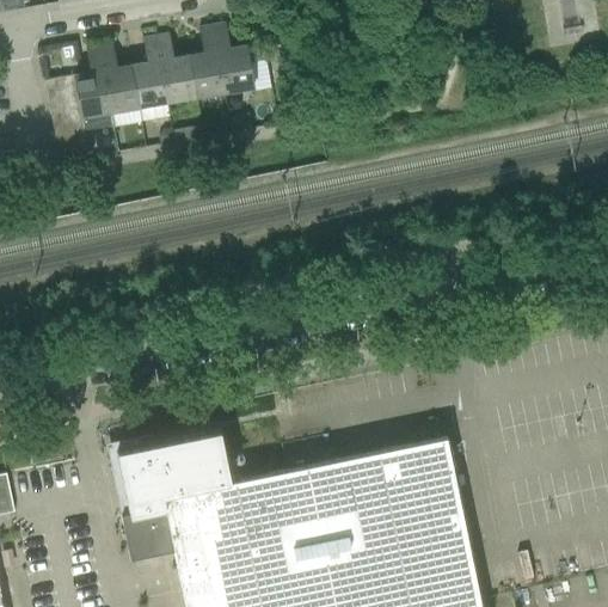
[(23,0),(0,0),(0,11),(24,7),(23,0)]
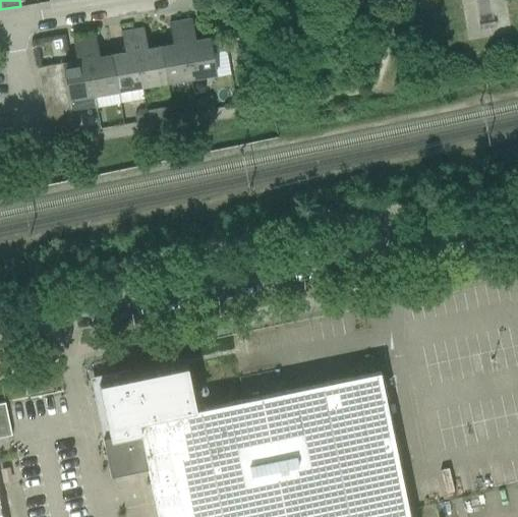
[(182,26),(192,82),(217,78),(211,42),(197,44),(193,24),(182,26)]
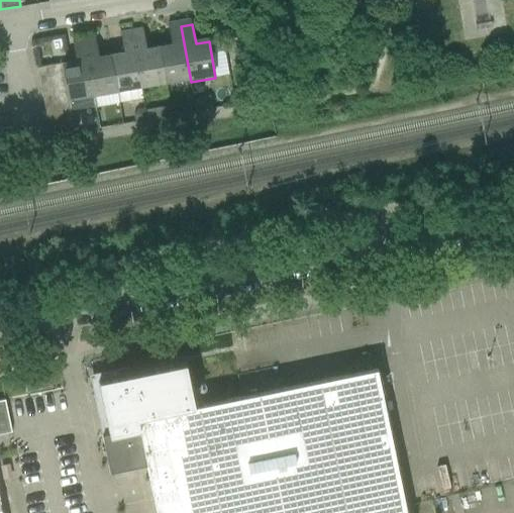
[(161,50),(168,87),(191,82),(181,26),(171,27),(174,47),(161,50)]
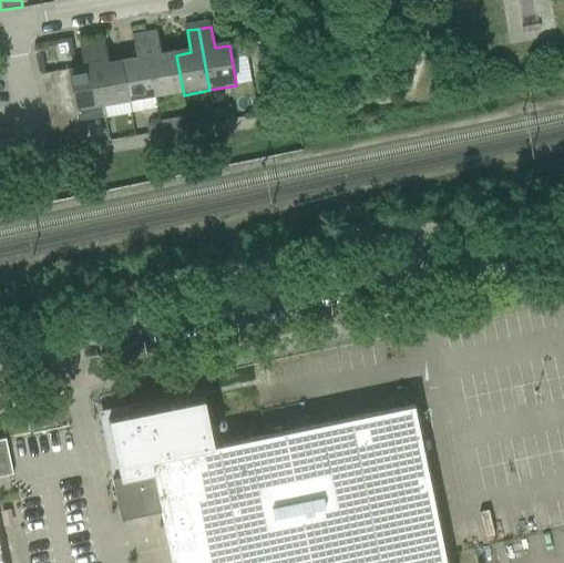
[(146,38),(157,100),(184,95),(176,55),(163,58),(159,36),(146,38)]
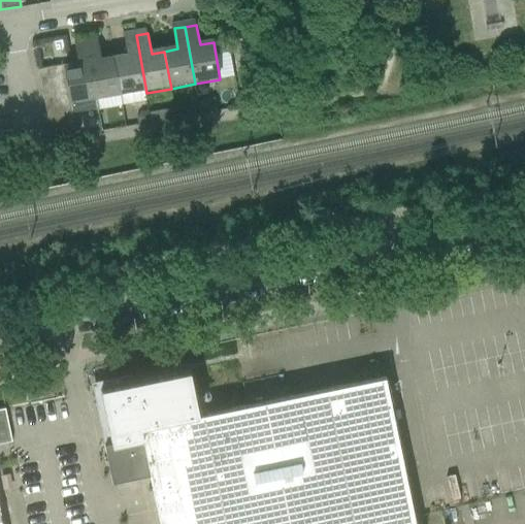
[(116,60),(122,97),(146,93),(136,35),(125,37),(129,58),(116,60)]
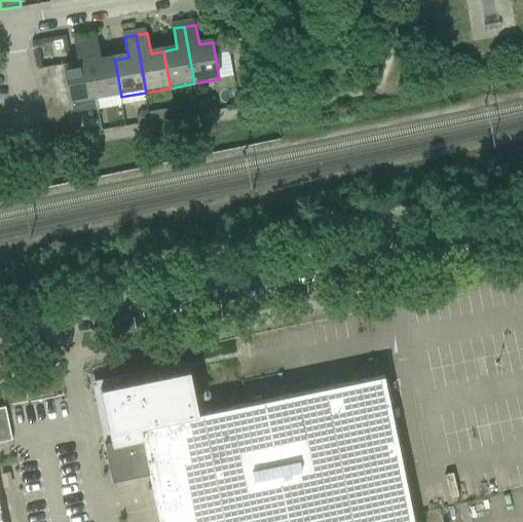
[(87,43),(98,101),(121,97),(115,60),(103,62),(99,41),(87,43)]
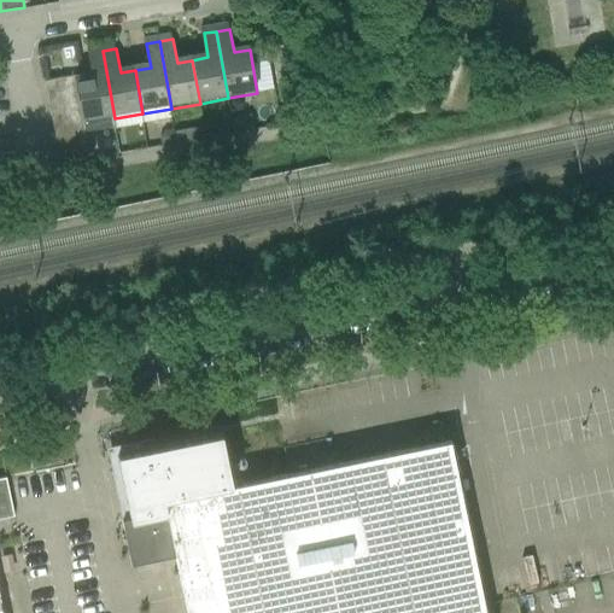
[(93,77),(77,80),(80,94),(82,109),(86,123),(87,136),(117,132),(115,118),(103,51),(89,53),(93,77)]
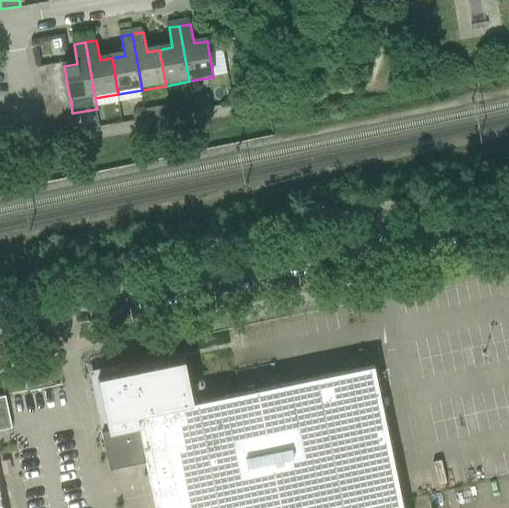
[(64,66),(39,70),(39,71),(41,82),(66,78),(64,66)]
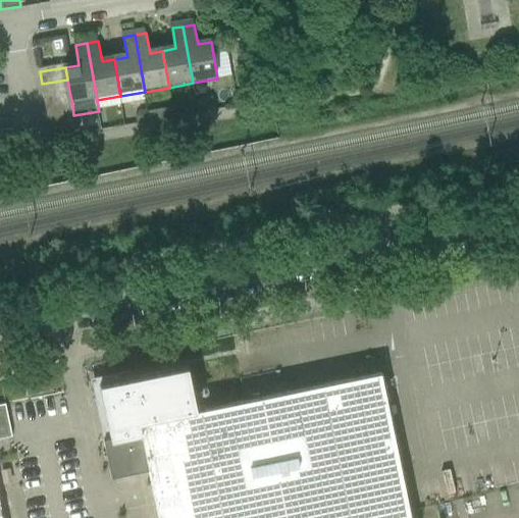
[(67,80),(42,84),(44,96),(69,92),(67,80)]
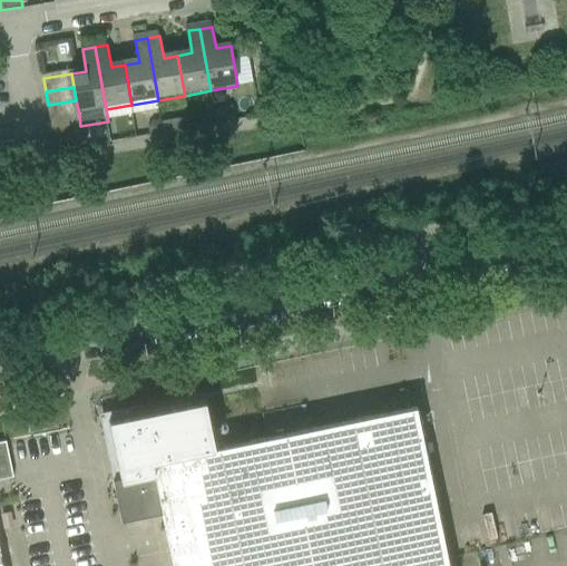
[(76,100),(48,105),(50,118),(79,114),(76,100)]
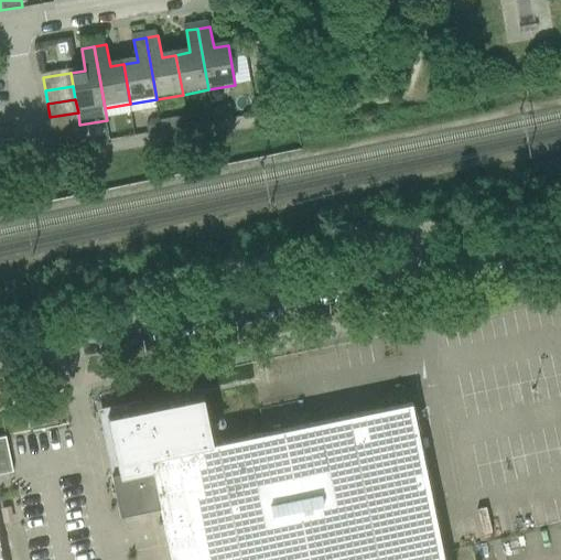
[(78,112),(50,117),(52,130),(81,126),(79,125),(78,112)]
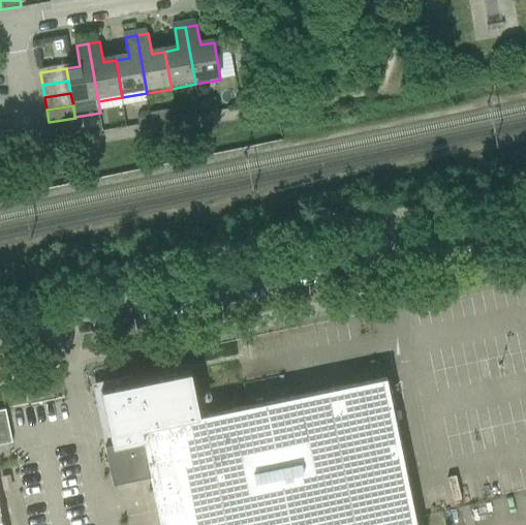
[(143,116),(138,121),(140,128),(151,126),(150,115),(143,116)]
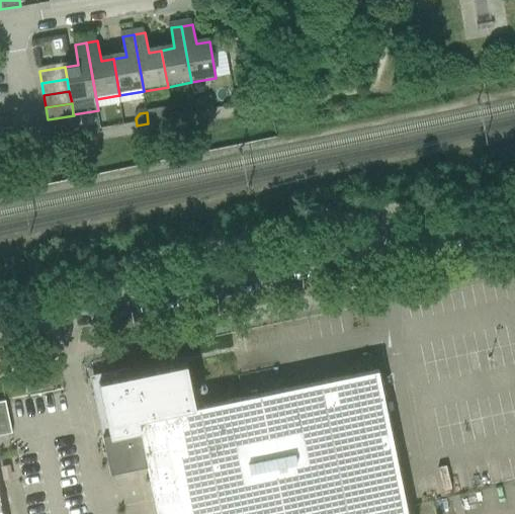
[(74,115),(48,119),(51,132),(76,127),(74,115)]
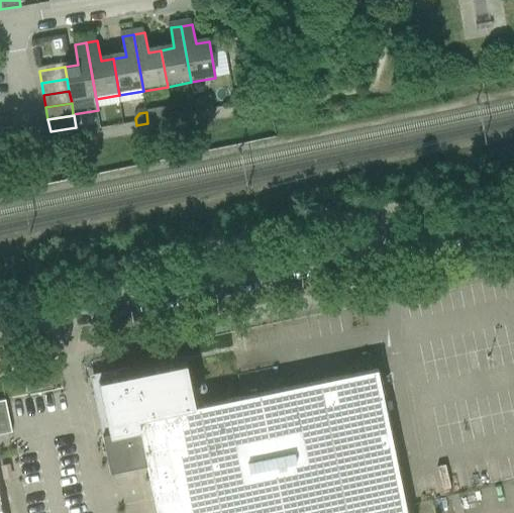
[(76,127),(50,131),(53,143),(78,139),(77,136),(76,127)]
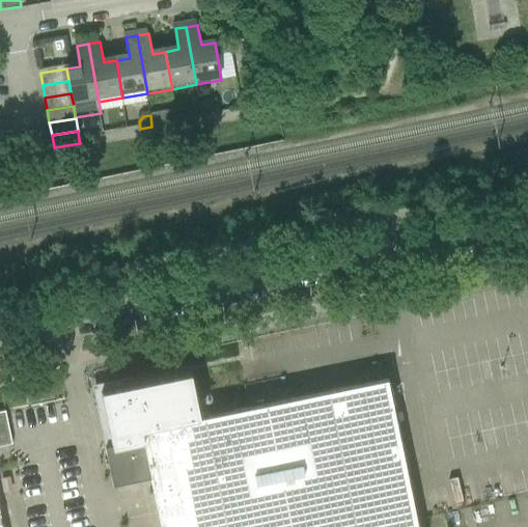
[(153,481),(142,433),(201,421),(199,407),(198,401),(193,376),(103,394),(114,449),(107,450),(115,489),(153,481)]
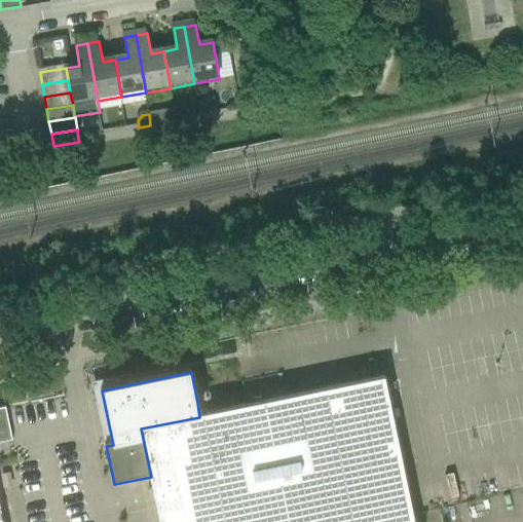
[(199,417),(141,429),(151,477),(159,521),(414,521),(385,378),(208,415),(203,416),(199,417)]
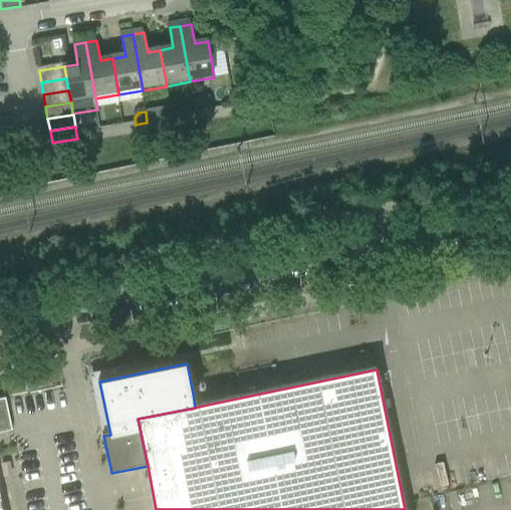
[(0,436),(14,433),(7,401),(0,402),(0,509),(2,509),(0,496),(0,436)]
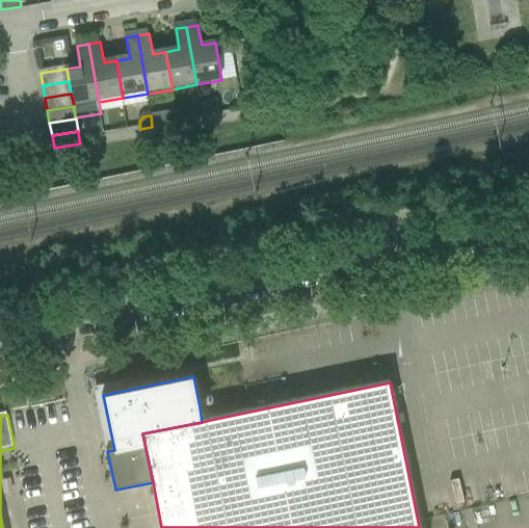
All buildings are outlined.
